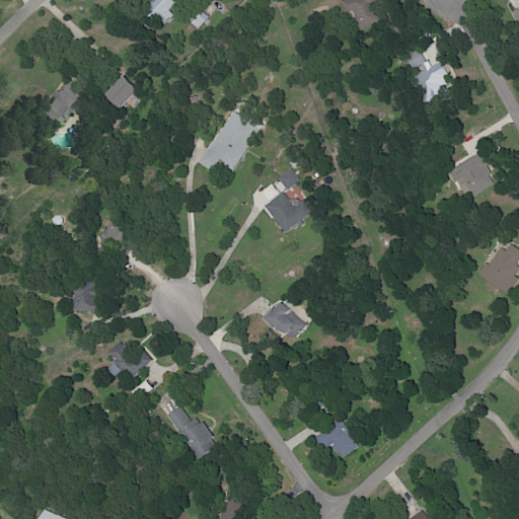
[(153,0),(136,18),(148,30),(158,19),(163,24),(172,14),(168,11),(178,1),(176,0),(153,0)]
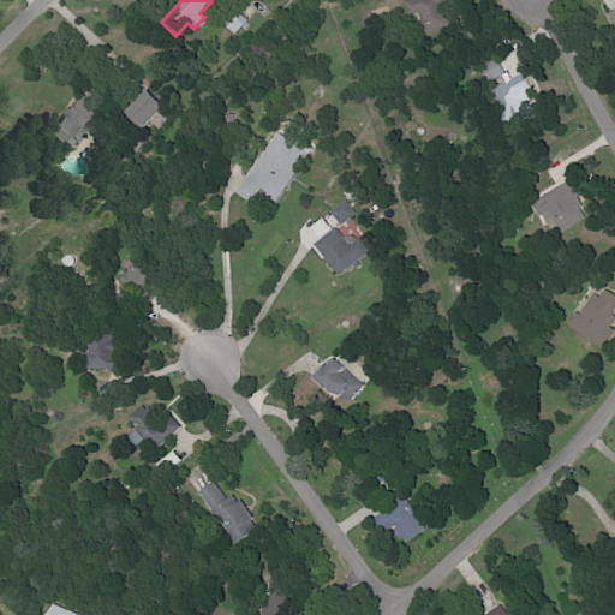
[(408,18),(415,16),(423,37),(445,30),(434,0),(408,0),(404,3),(408,18)]
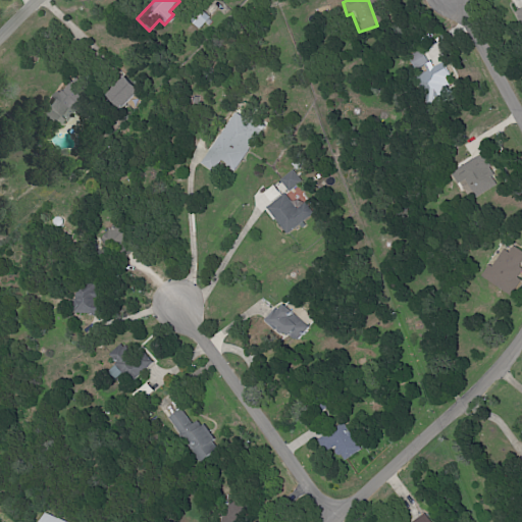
[(193,24),(199,30),(208,18),(202,13),(193,24)]
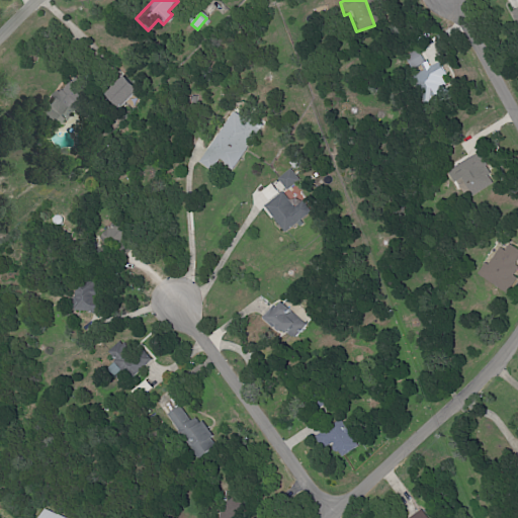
[(405,57),(412,70),(420,66),(423,71),(410,78),(423,102),(451,86),(438,63),(428,68),(418,49),(405,57)]
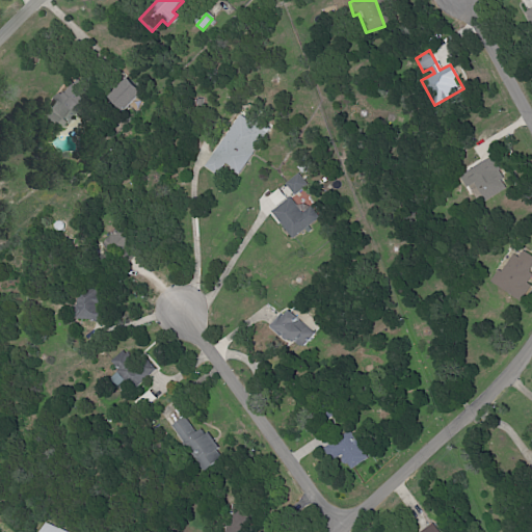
[(140,92),(126,77),(106,96),(121,111),(140,92)]
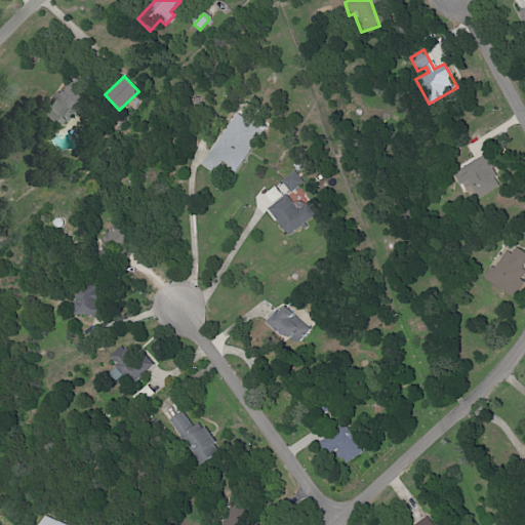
[(36,116),(63,127),(78,89),(67,85),(63,94),(54,90),(48,107),(41,104),(36,116)]
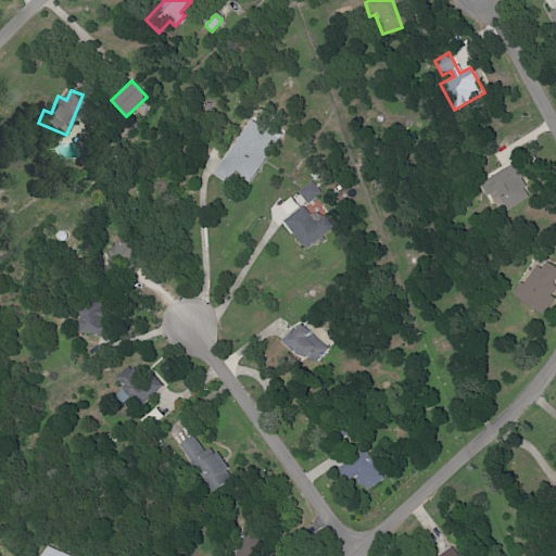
[(227,184),(235,172),(250,181),(277,138),(249,121),(213,176),(227,184)]
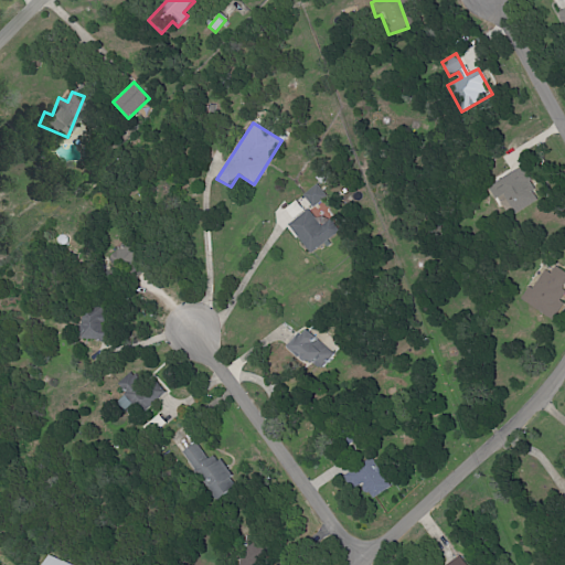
[(537,202),(522,169),(487,185),(494,200),(504,195),(513,214),(537,202)]
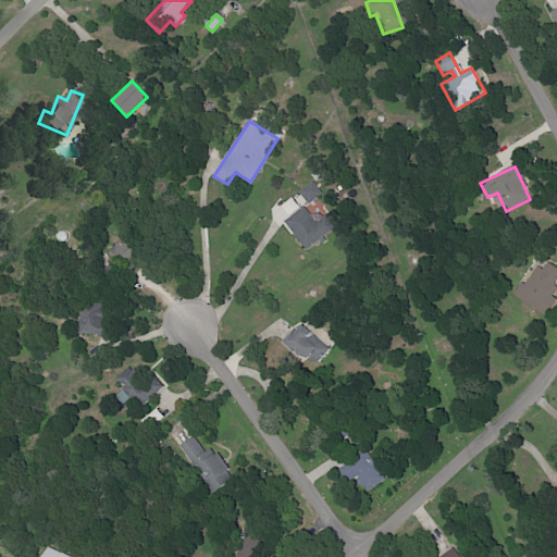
[(289,218),(284,222),(306,250),(332,230),(318,211),(309,218),(293,196),(280,206),(289,218)]
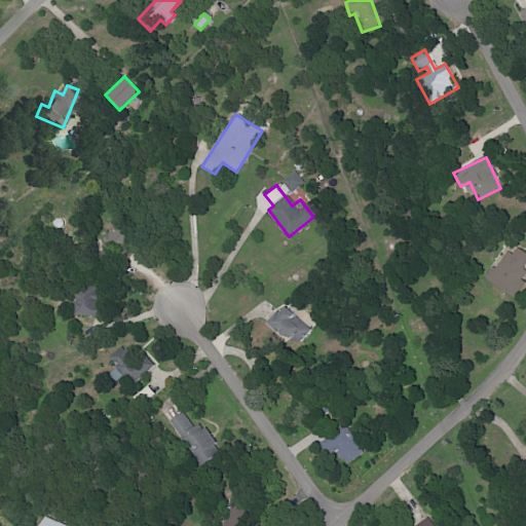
[(104,236),(115,256),(123,252),(121,248),(128,243),(120,227),(104,236)]
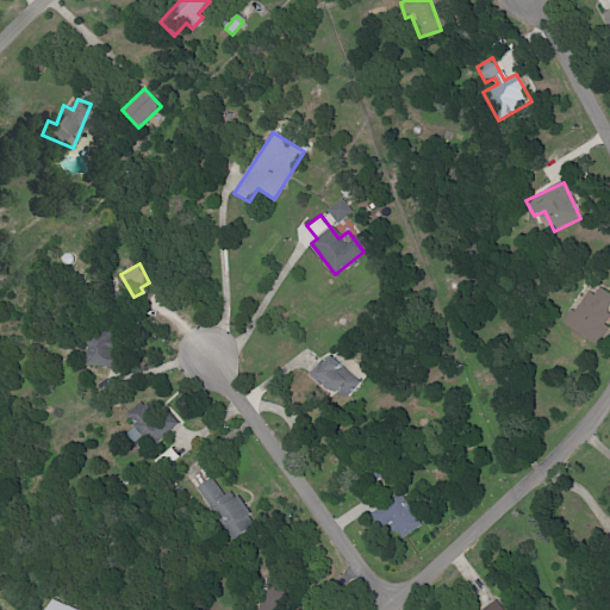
[(609,297),(587,286),(576,311),(570,309),(561,325),(595,341),(609,313),(605,312),(609,303),(609,297)]
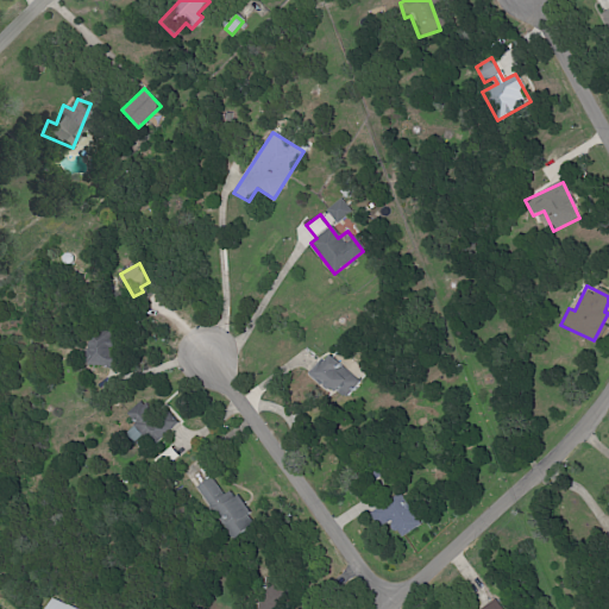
[(108,336),(94,341),(99,353),(86,359),(98,384),(125,371),(108,336)]
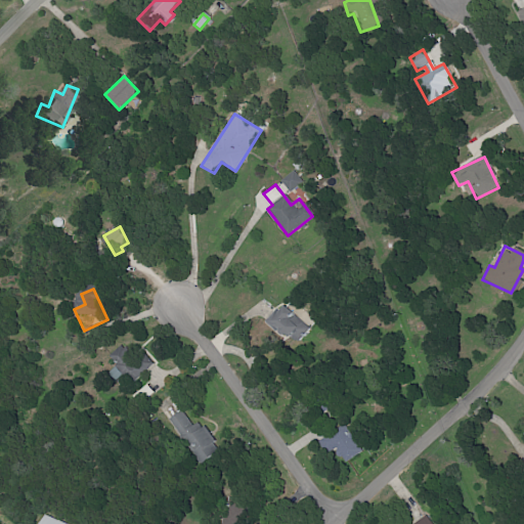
[(266,320),(293,346),(309,329),(281,303),(266,320)]
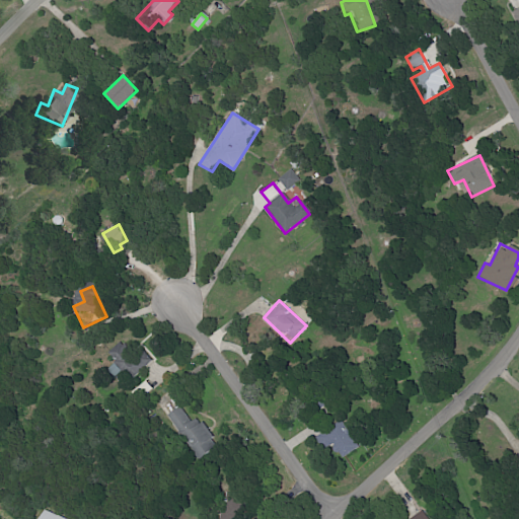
[(119,343),(106,355),(132,378),(149,360),(140,351),(134,357),(119,343)]
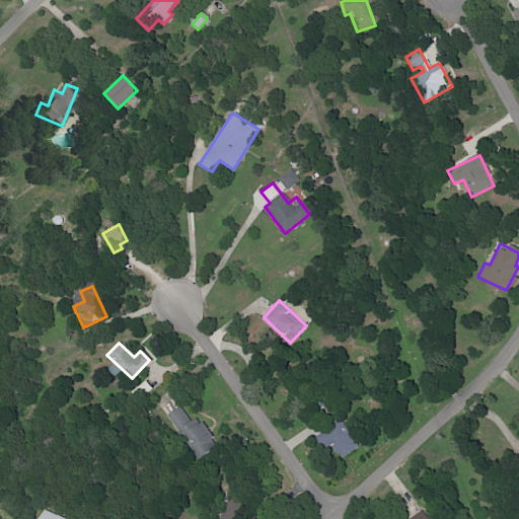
[(218,446),(198,417),(191,422),(180,406),(167,415),(197,459),(218,446)]
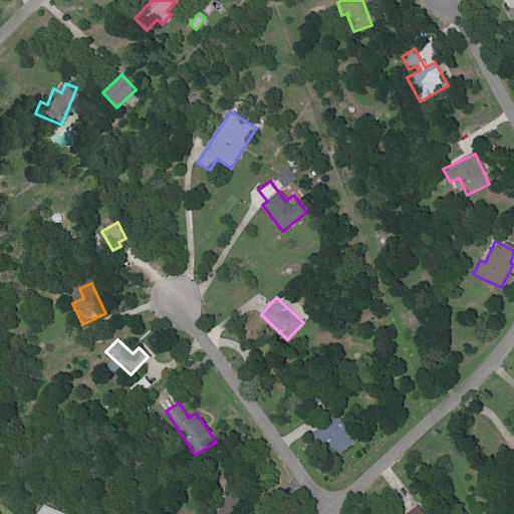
[(321,445),(328,441),(335,454),(352,446),(341,424),(316,436),(321,445)]
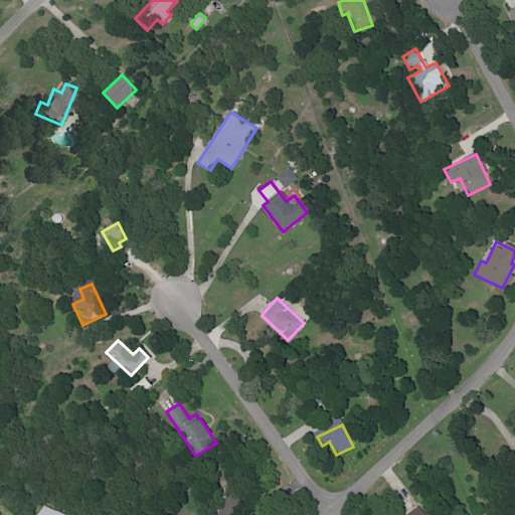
[(63,514),(40,506),(36,514),(63,514)]
